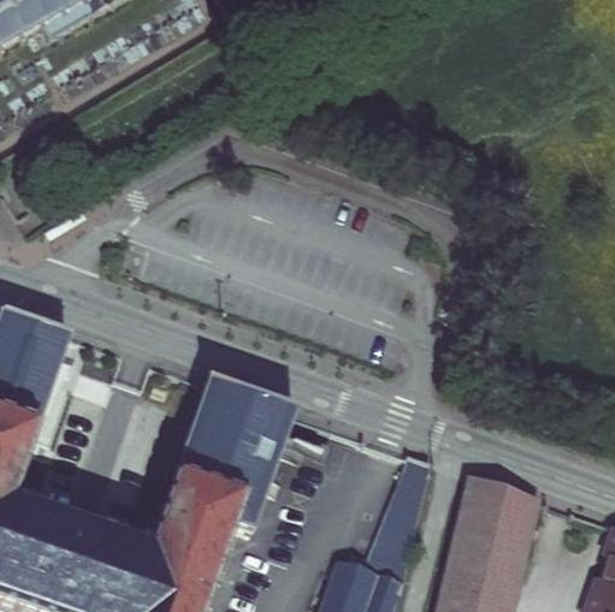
[(0,53),(18,43),(25,57),(129,0),(0,0),(0,53)]
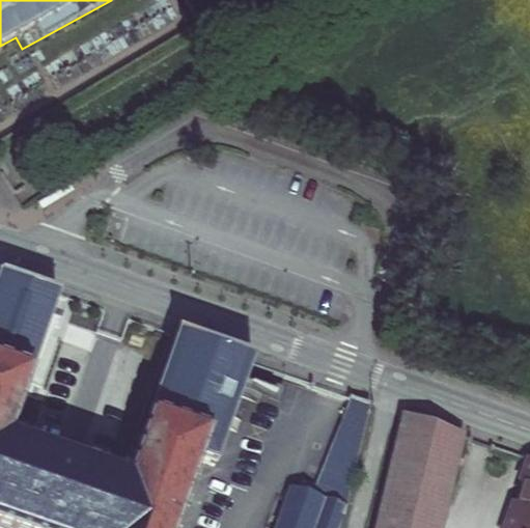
[(63,282),(2,261),(0,268),(0,527),(173,527),(205,442),(219,446),(254,350),(184,316),(123,480),(9,441),(63,282)]
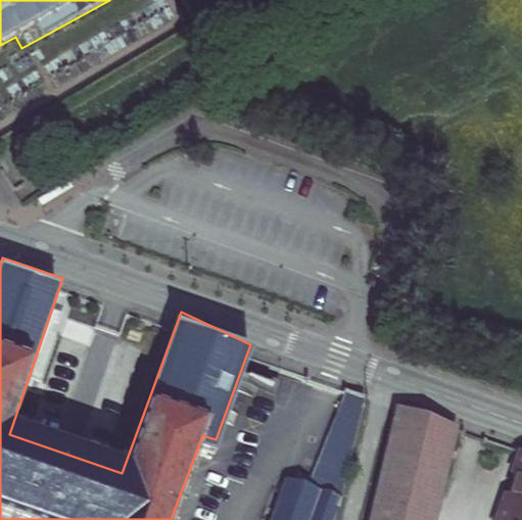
[(316,492),(286,484),(273,519),(337,519),(366,398),(346,392),(316,492)]
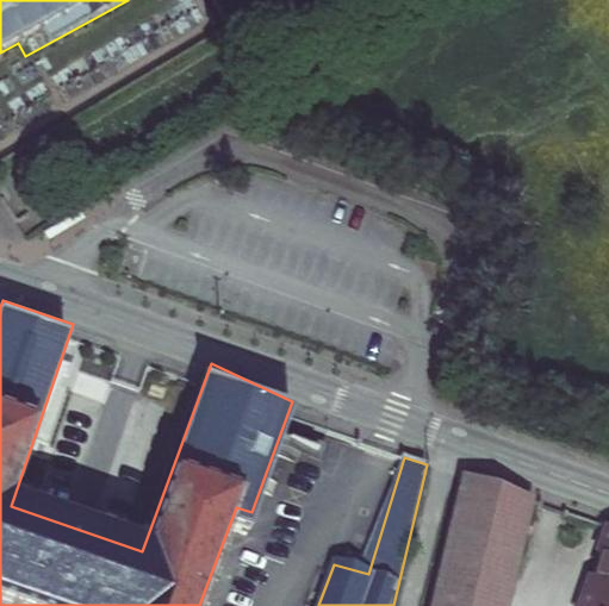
[(471,473),(439,605),(504,605),(533,487),(471,473)]
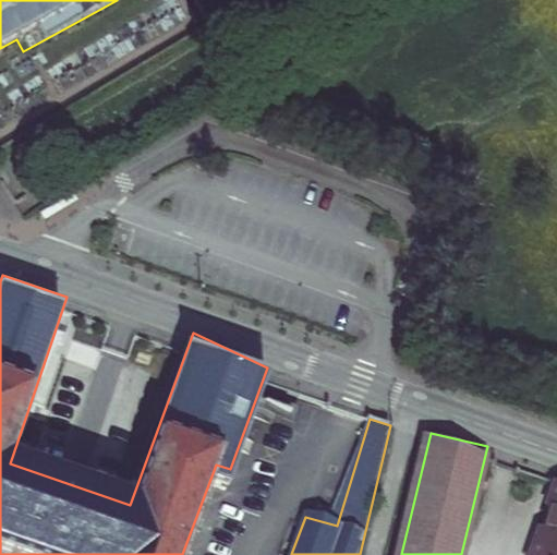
[(556,554),(556,478),(556,479),(548,507),(553,508),(544,534),(541,533),(534,554),(556,554)]
